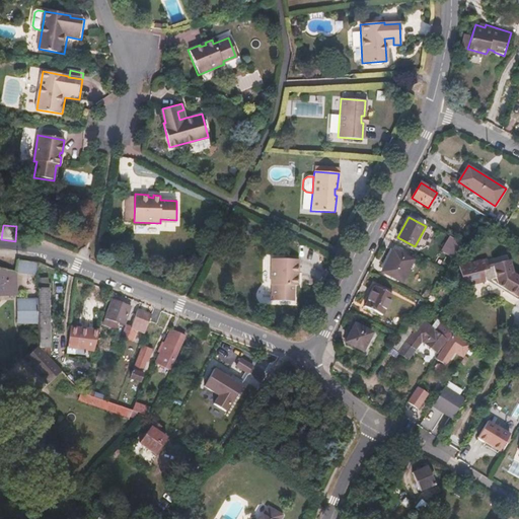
[(456,257),(465,244),(449,234),(444,242),(450,246),(447,251),(456,257)]
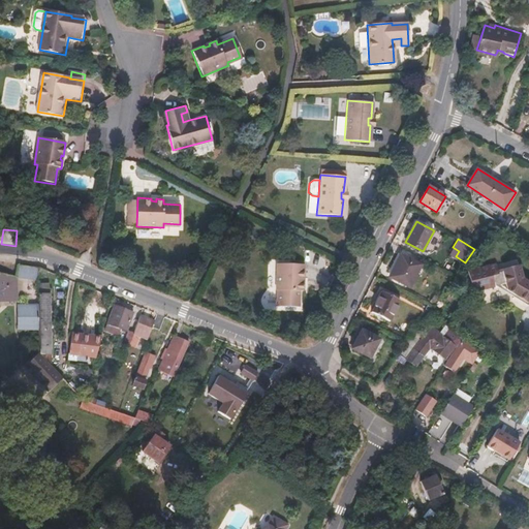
[(421,263),(400,254),(390,277),(410,286),(421,263)]
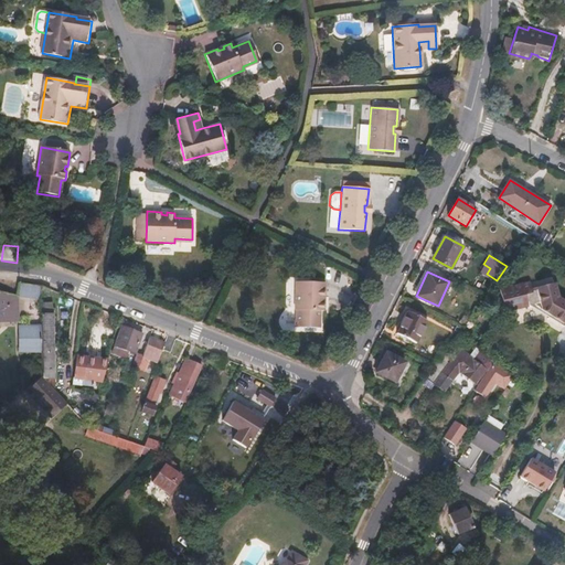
[(324,283),(295,281),(292,309),(294,309),(297,309),(296,328),(319,329),(319,310),(323,311),(323,302),(321,302),(321,297),(324,297),(324,283)]
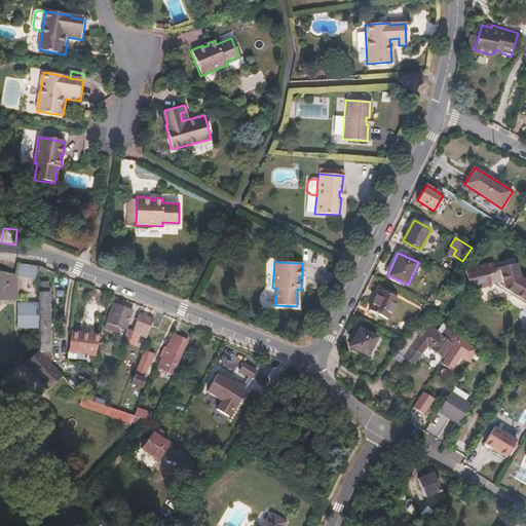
[(493,285),(498,283),(495,268),(493,262),(465,269),(471,290),(493,285)]
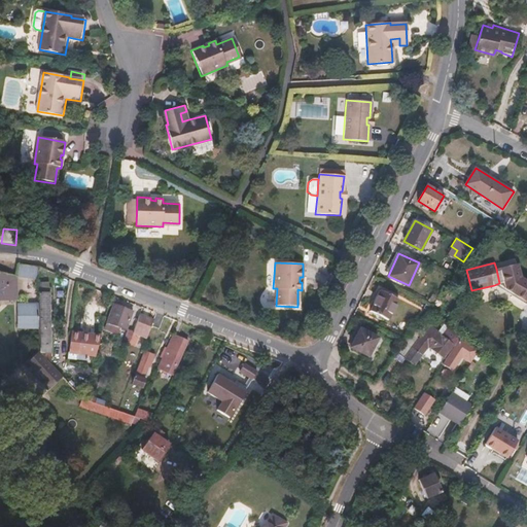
[(37,266),(18,264),(16,271),(15,275),(15,277),(36,278),(37,266)]
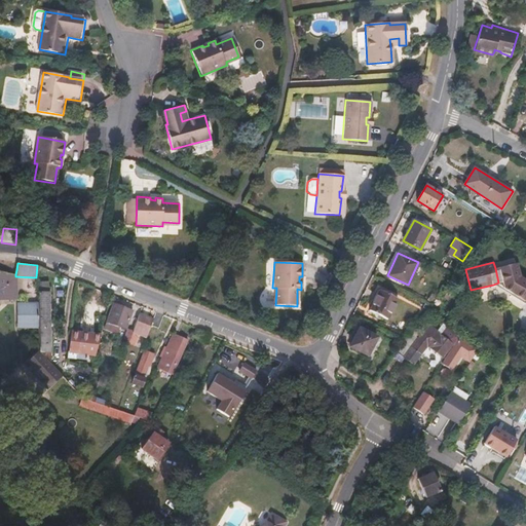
[(525,279),(521,276),(520,274),(517,263),(499,267),(503,282),(504,288),(513,293),(512,295),(525,303),(525,302),(525,279)]
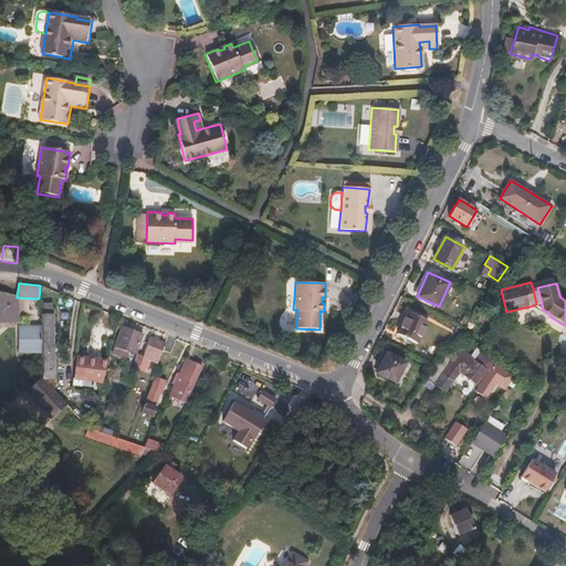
[(537,287),(533,289),(536,304),(542,303),(537,287)]
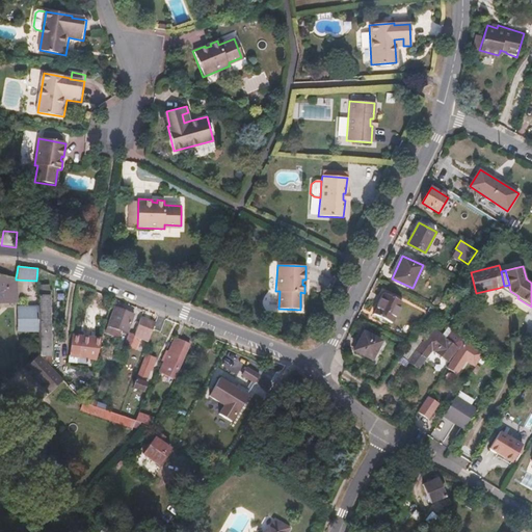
[(16,277),(0,273),(0,299),(17,299),(16,280),(16,277)]
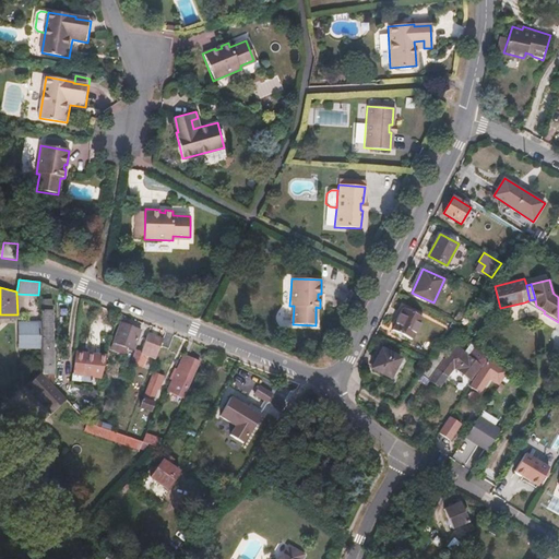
[(424,317),(405,308),(394,330),(413,340),(424,317)]
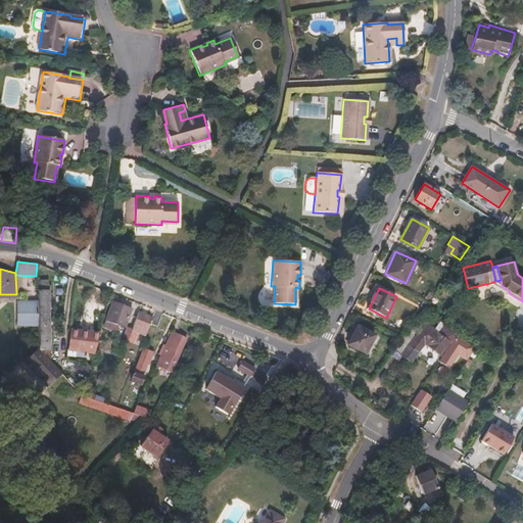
[(39,291),(39,301),(39,323),(39,348),(40,350),(49,350),(49,291),(39,291)]
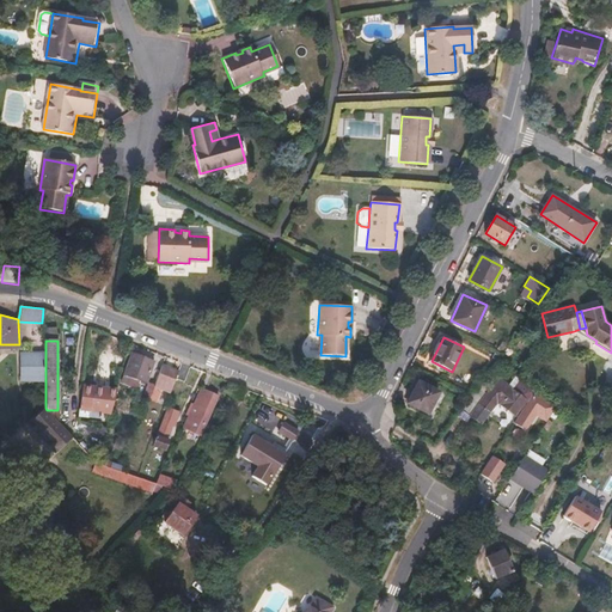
[(46,353),(25,353),(26,378),(46,378),(46,353)]
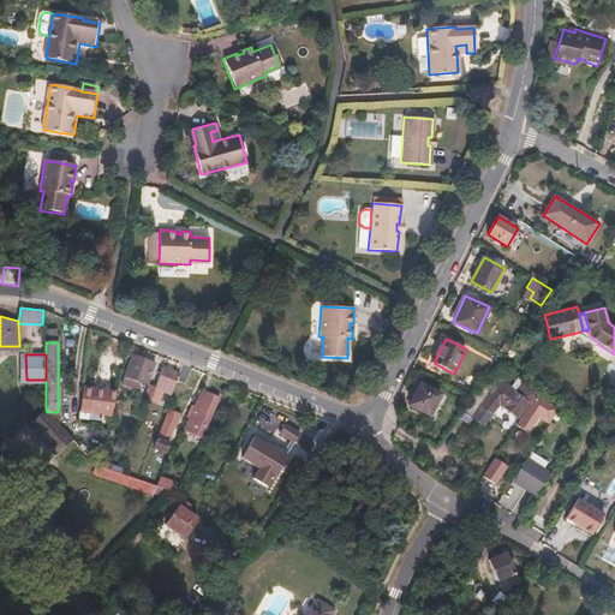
[(154,364),(133,356),(126,375),(141,382),(147,383),(154,364)]
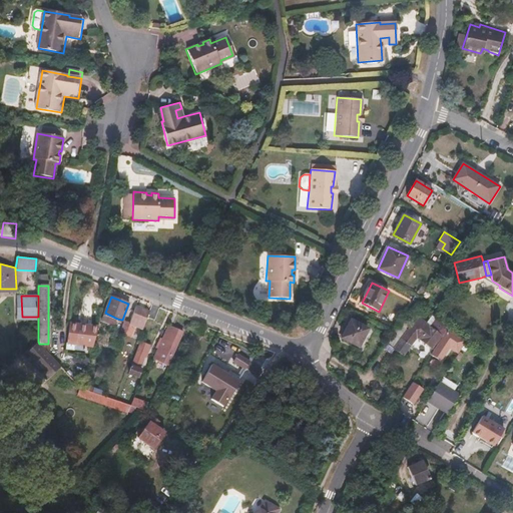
[(150,303),(138,299),(136,306),(146,310),(150,303)]
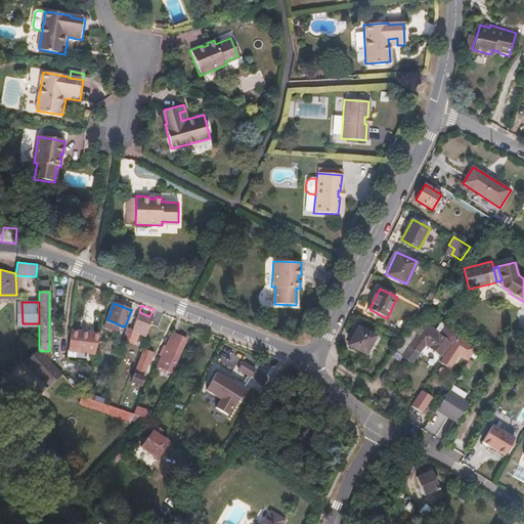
[(139,312),(133,310),(125,332),(130,334),(132,330),(139,312)]
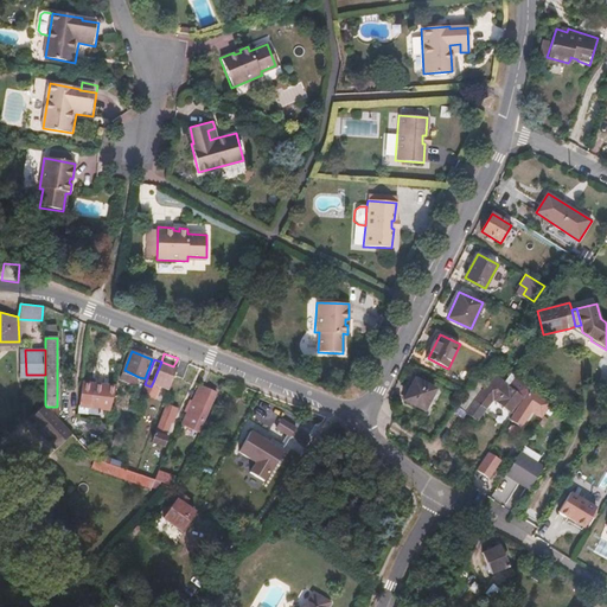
[(173,366),(161,362),(153,382),(161,385),(168,389),(177,368),(173,366)]
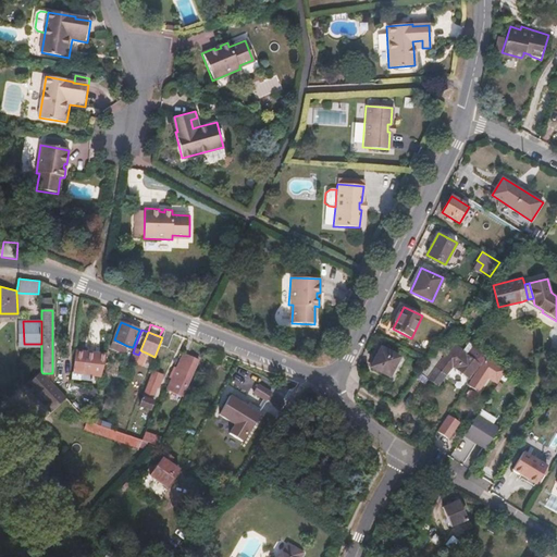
[(127,346),(114,339),(111,348),(124,354),(127,346)]
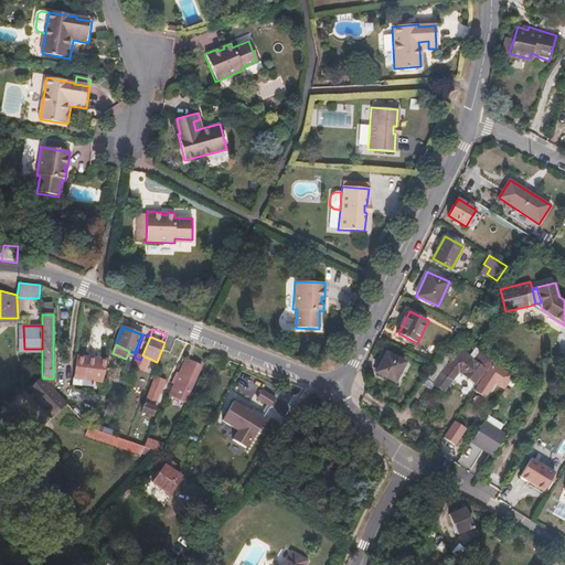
[(459,349),(449,363),(441,374),(450,381),(459,370),(477,381),(486,368),(459,349)]
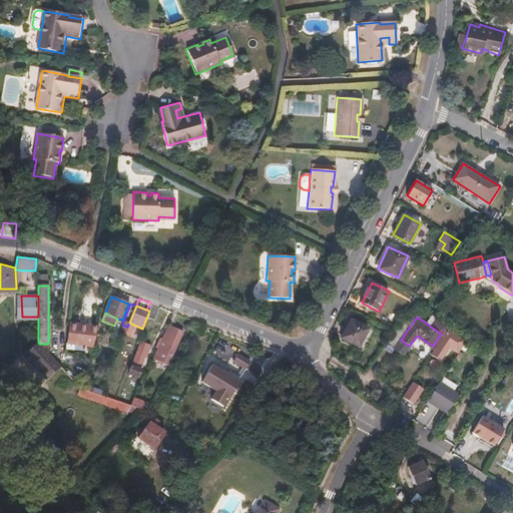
[(369,330),(351,321),(342,339),(359,348),(369,330)]
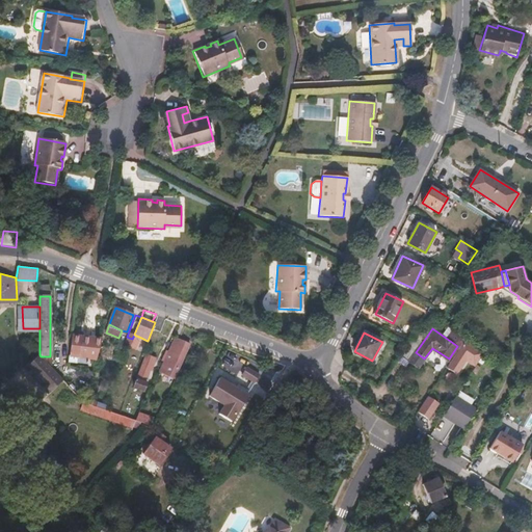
[(90,338),(73,335),(70,355),(88,358),(90,338)]
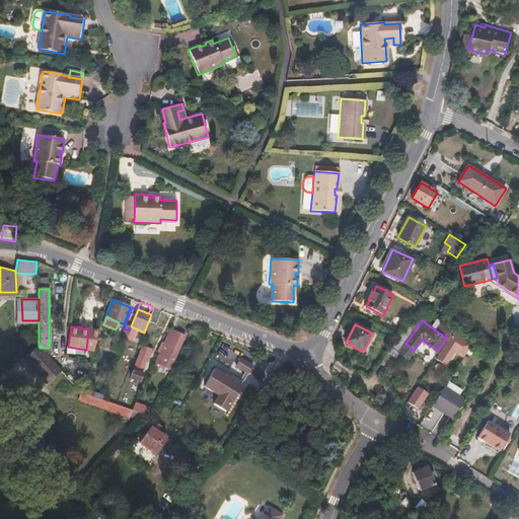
[(138,329),(131,326),(127,338),(134,341),(138,329)]
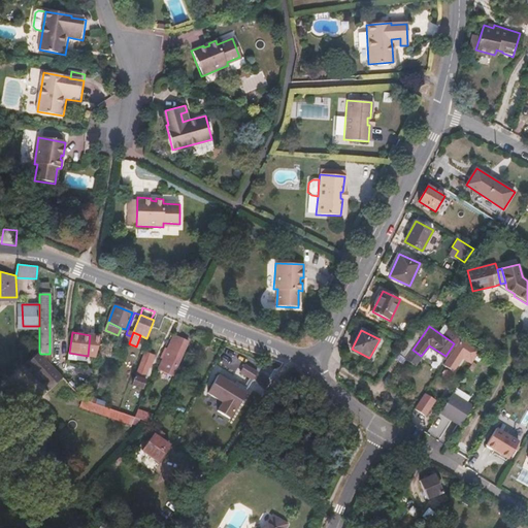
[(189,341),(174,334),(158,368),(172,374),(189,341)]
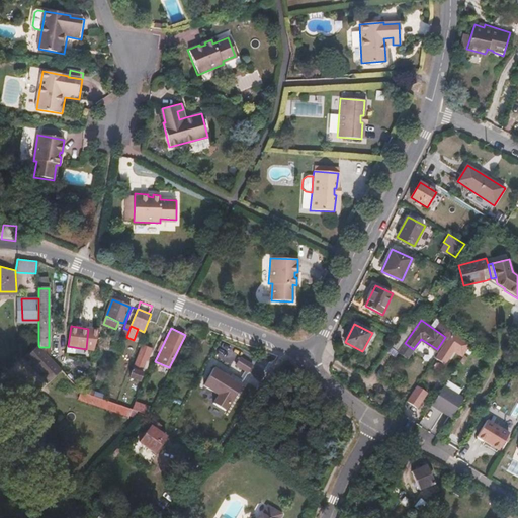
[(406,328),(400,336),(399,338),(405,343),(412,333),(406,328)]
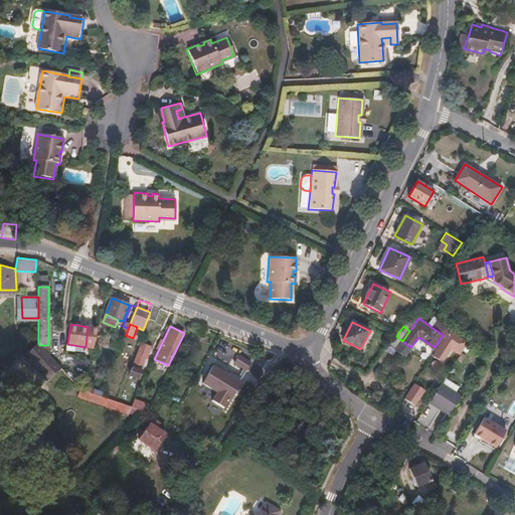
[(452,329),(447,336),(465,350),(467,346),(470,342),(452,329)]
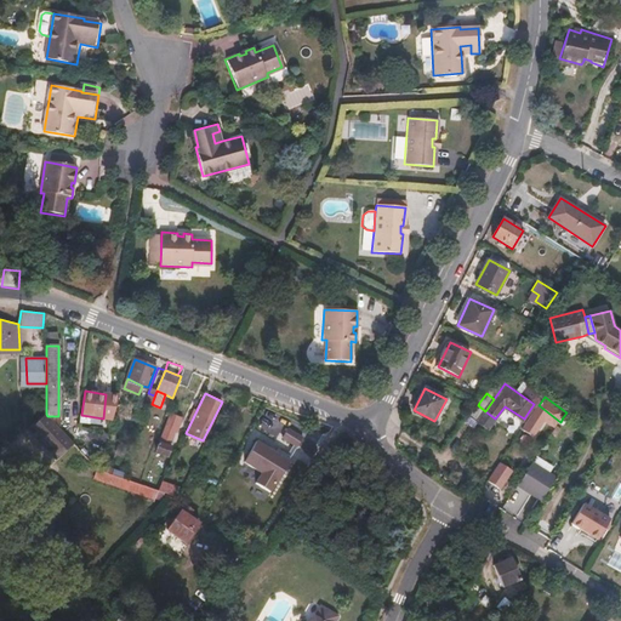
[(485,411),(478,405),(471,415),(478,421),(485,411)]
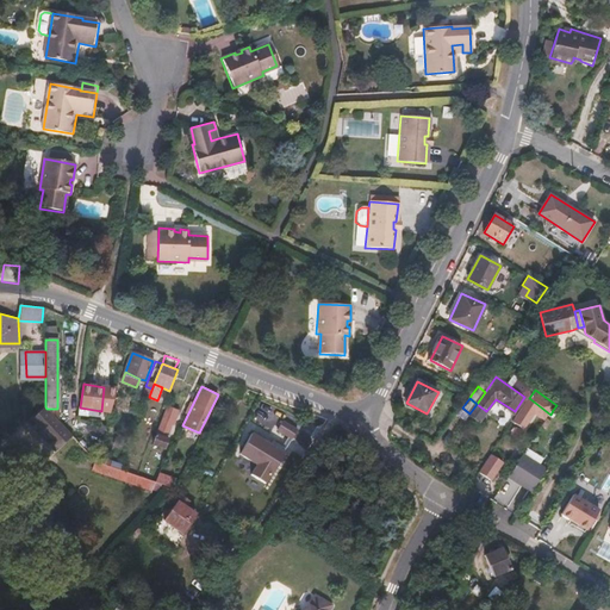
[(551,415),(529,398),(514,422),(526,430),(536,416),(545,422),(551,415)]
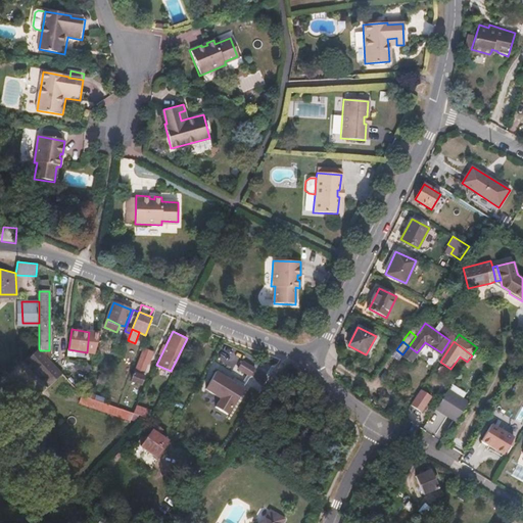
[(417,352),(409,346),(402,354),(411,361),(417,352)]
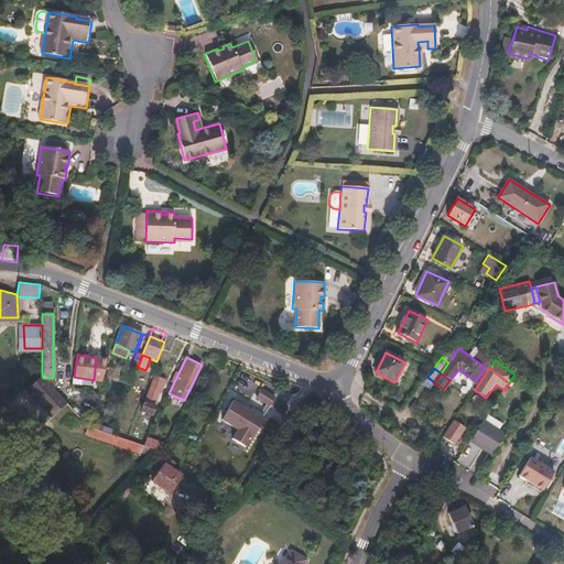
[(43,378),(42,376),(29,388),(34,396),(49,382),(43,378)]
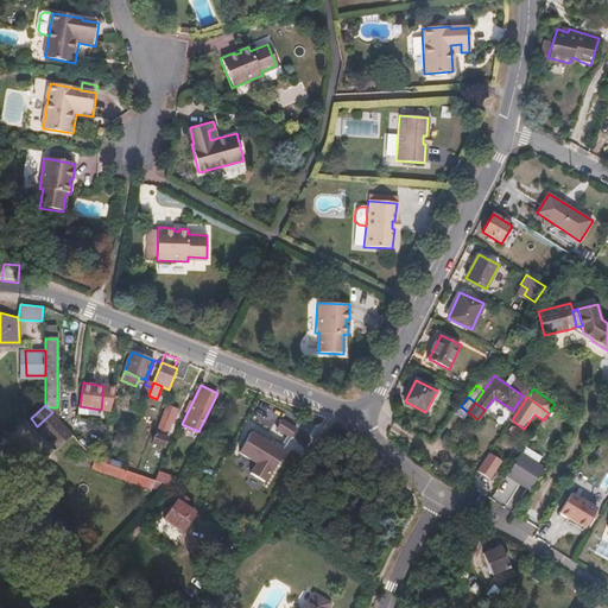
[(178,410),(168,405),(152,442),(163,447),(168,437),(165,436),(171,423),(172,424),(178,410)]
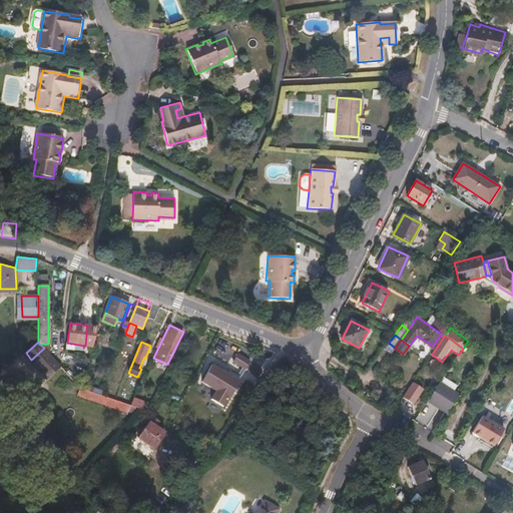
[(51,358),(44,348),(31,360),(40,369),(51,358)]
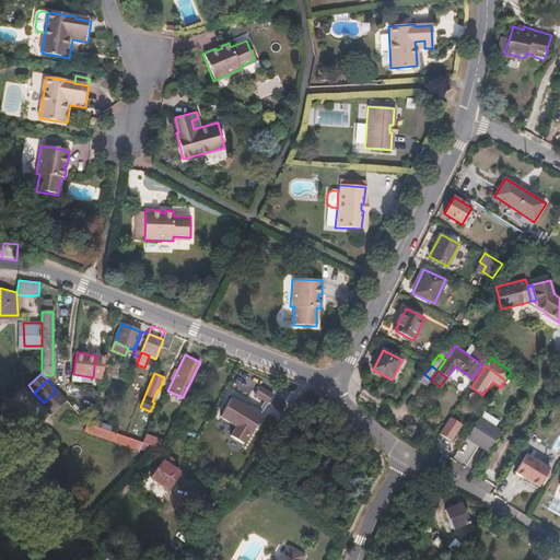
[(63,399),(56,391),(44,403),(50,410),(63,399)]
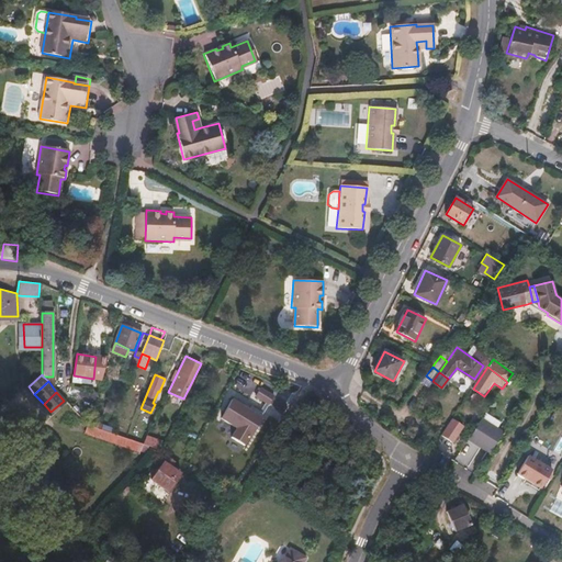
[(503,430),(483,417),(469,438),(490,451),(503,430)]
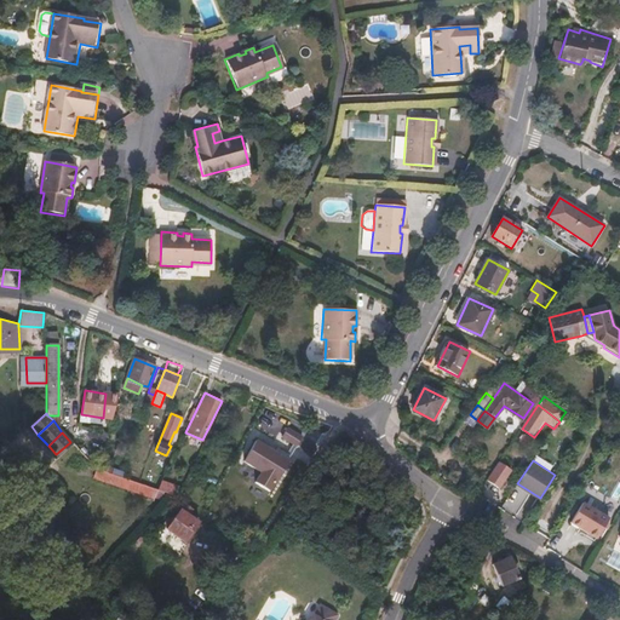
[(510,470),(498,461),(486,481),(498,488),(510,470)]
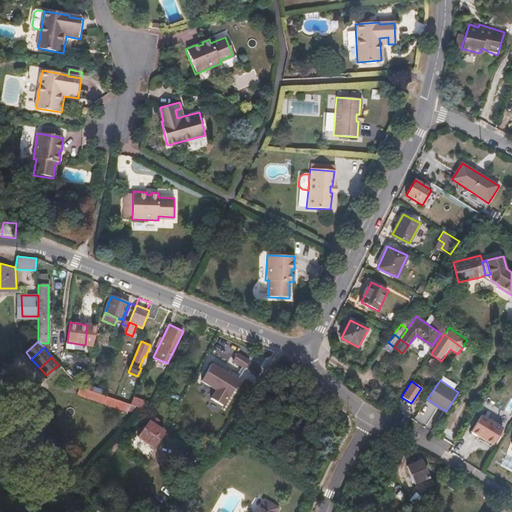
[(134,392),(126,389),(124,394),(131,397),(134,392)]
